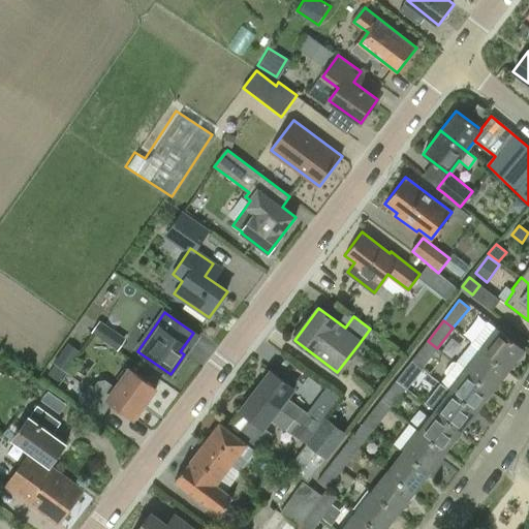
[(101,321),(92,334),(117,351),(126,337),(101,321)]
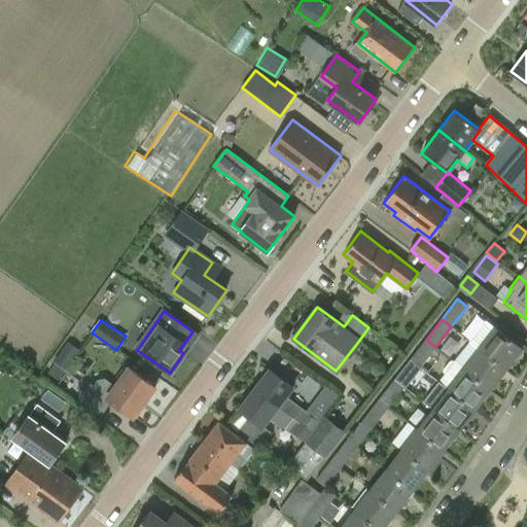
[(486,320),(469,341),(505,369),(522,348),(486,320)]
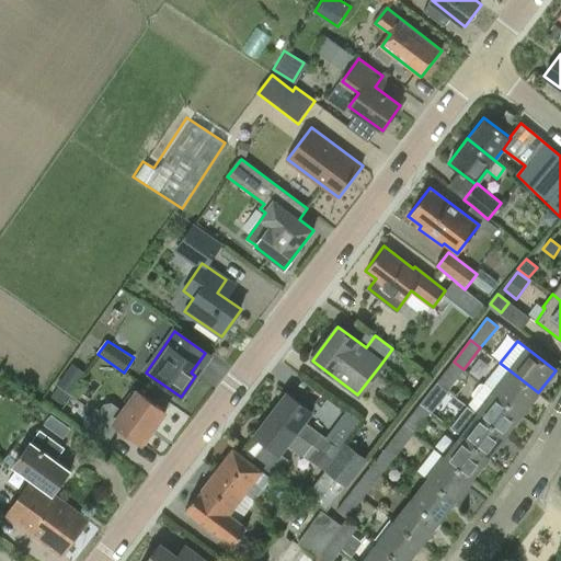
[(447,390),(464,369),(454,362),(436,382),(447,390)]
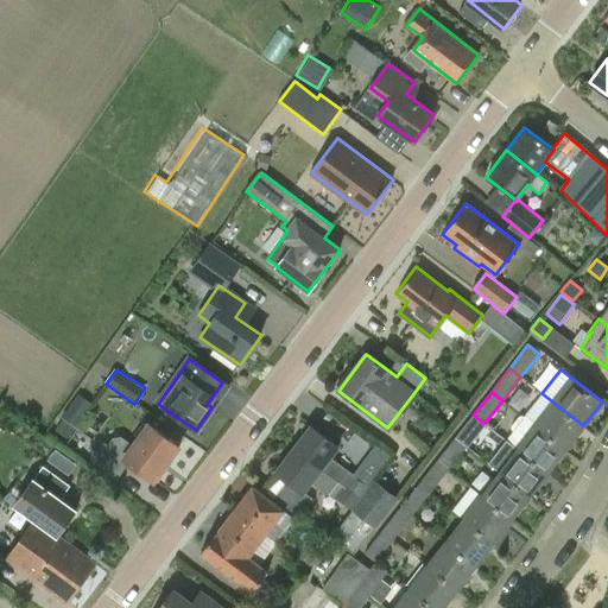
[(583,425),(542,393),(524,417),(534,425),(565,449),(583,425)]
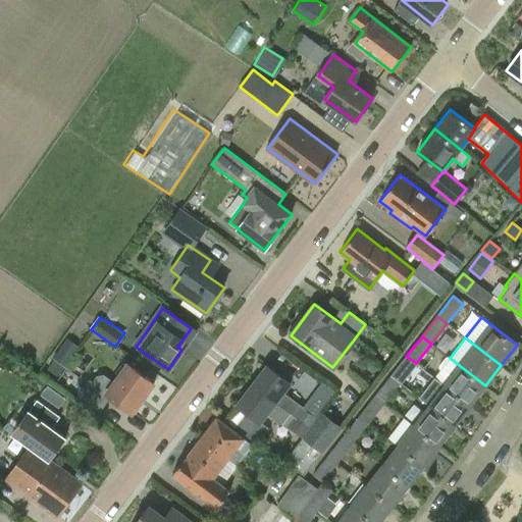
[(66,340),(53,359),(66,368),(80,349),(66,340)]
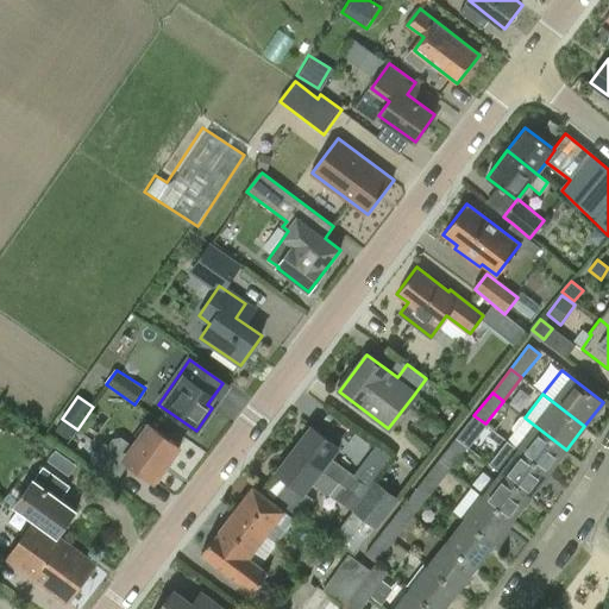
[(429,403),(422,413),(432,421),(439,412),(429,403)]
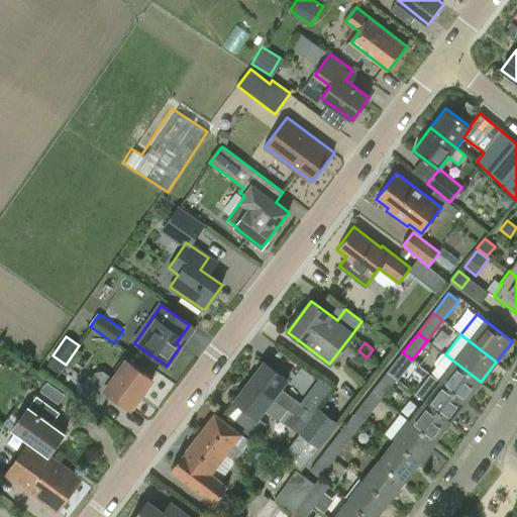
[(412,359),(402,352),(387,373),(397,380),(412,359)]
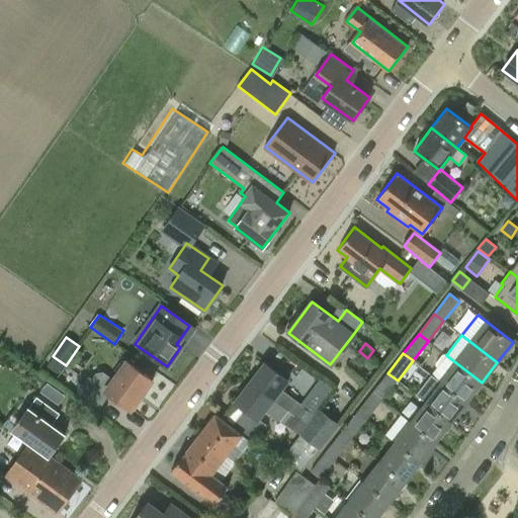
[(75,392),(97,408),(100,404),(108,393),(132,410),(154,380),(127,361),(114,379),(102,370),(95,371),(91,377),(90,376),(88,375),(75,392)]
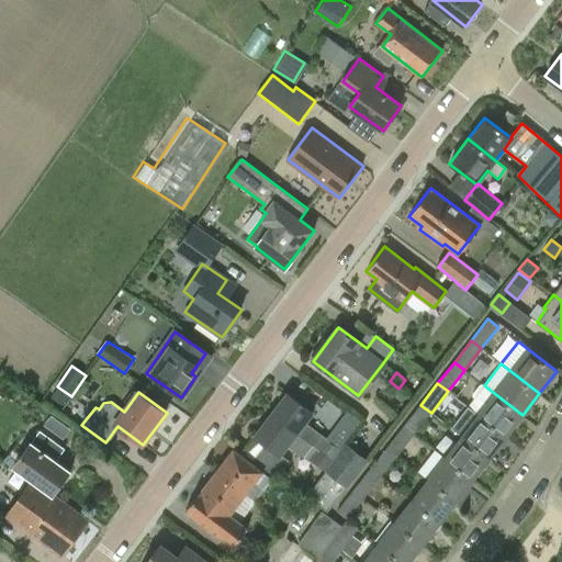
[(271,415),(332,460),(339,450),(321,436),(304,423),(313,412),(288,393),(271,415)]
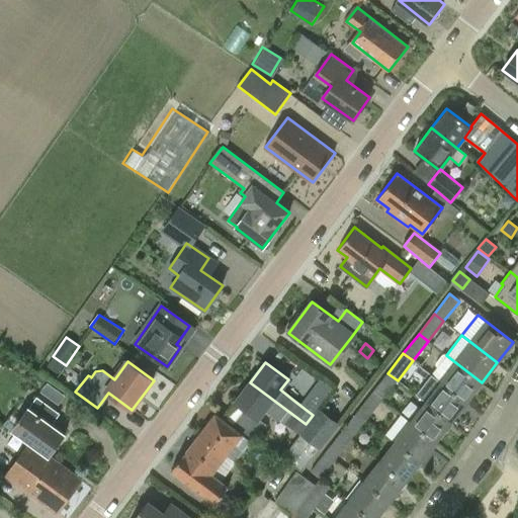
[(466,402),(482,382),(455,362),(440,382),(466,402)]
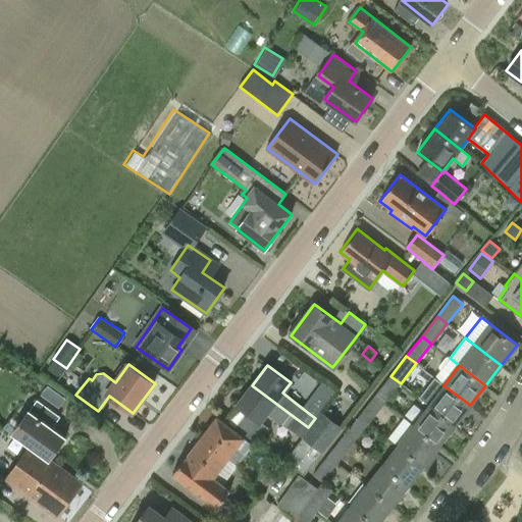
[(384,403),(401,383),(390,376),(375,396),(384,403)]
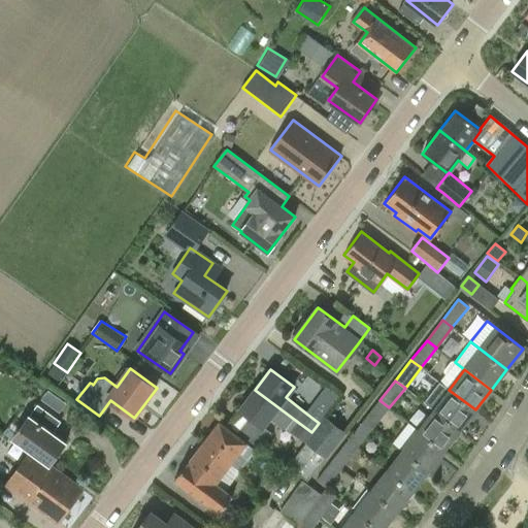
[(304,440),(311,432),(255,390),(239,409),(250,417),(238,432),(259,449),(271,433),(263,427),(270,418),(290,432),(291,431),(304,440)]
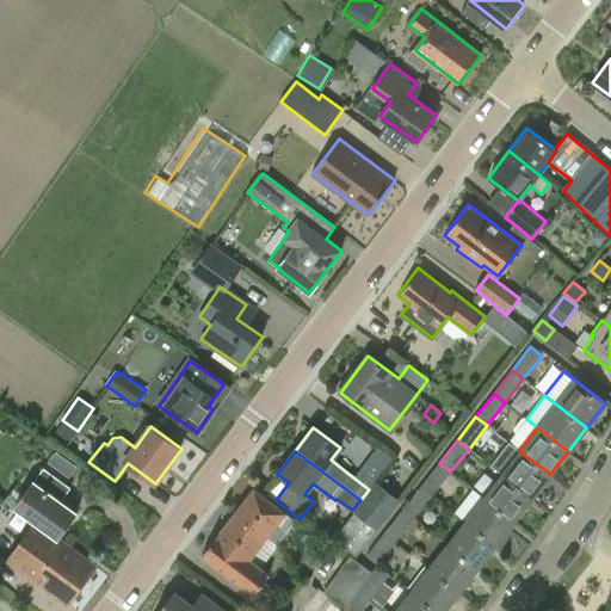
[(519,451),(501,474),(531,498),(550,474),(519,451)]
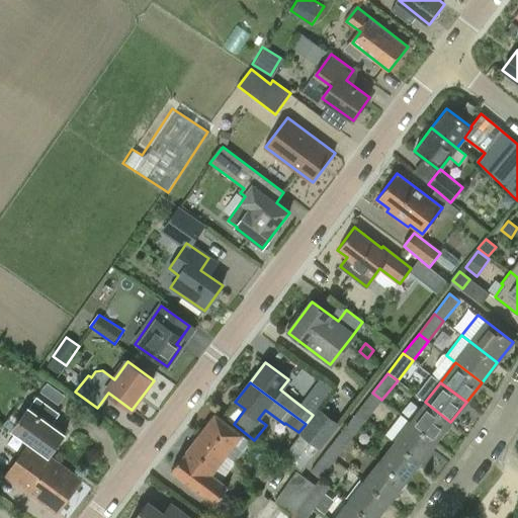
[(48,383),(39,393),(59,406),(66,396),(48,383)]
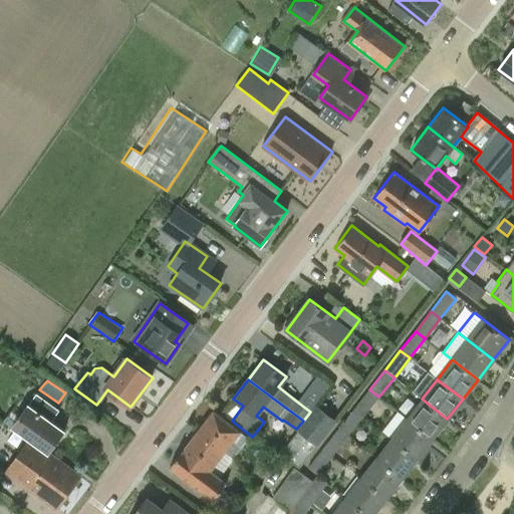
[(369,390),(354,410),(363,417),(378,397),(369,390)]
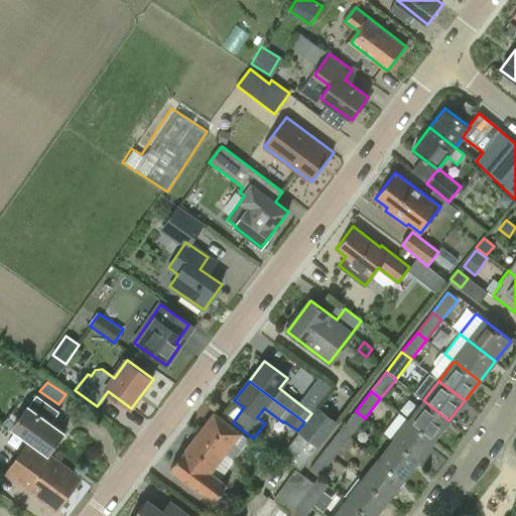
[(19,437),(28,443),(48,459),(65,437),(51,427),(60,415),(37,398),(11,431),(19,437)]
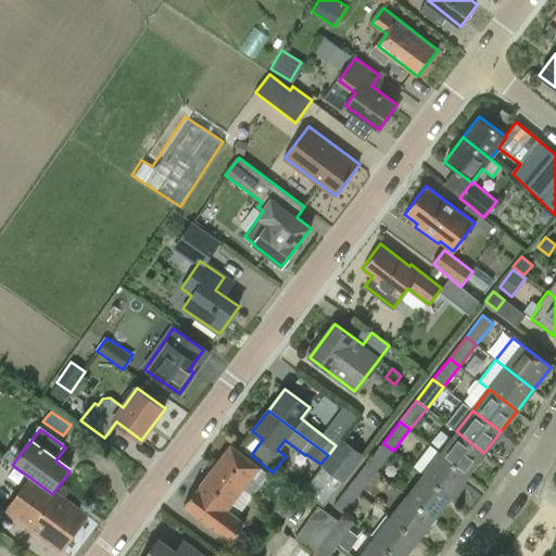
[(467,474),(483,453),(456,431),(440,452),(467,474)]
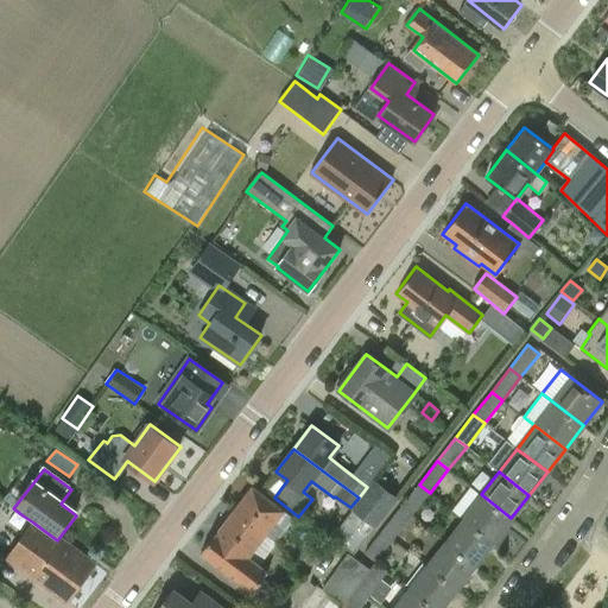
[(371,483),(349,512),(373,530),(394,501),(371,483)]
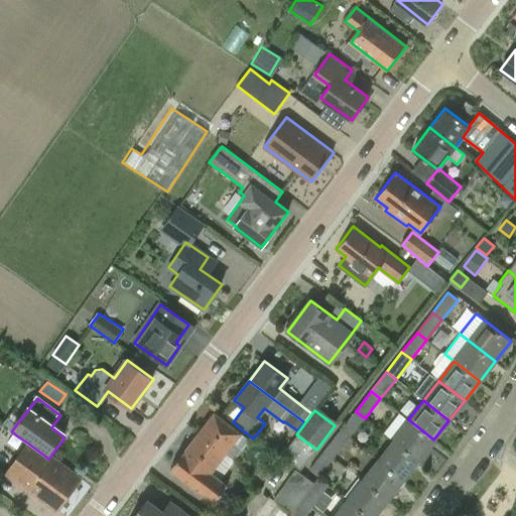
[(365,418),(356,411),(340,431),(349,438),(365,418)]
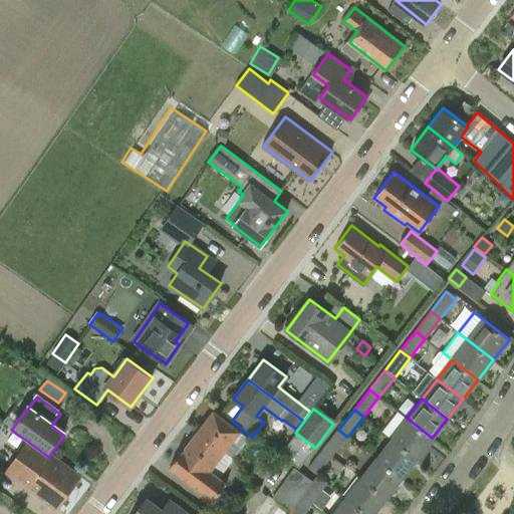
[(212,411),(197,431),(234,458),(249,439),(212,411)]
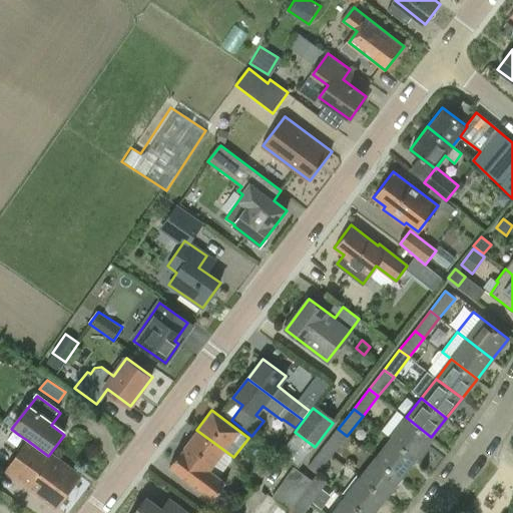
[(406,417),(391,437),(416,457),(431,437),(406,417)]
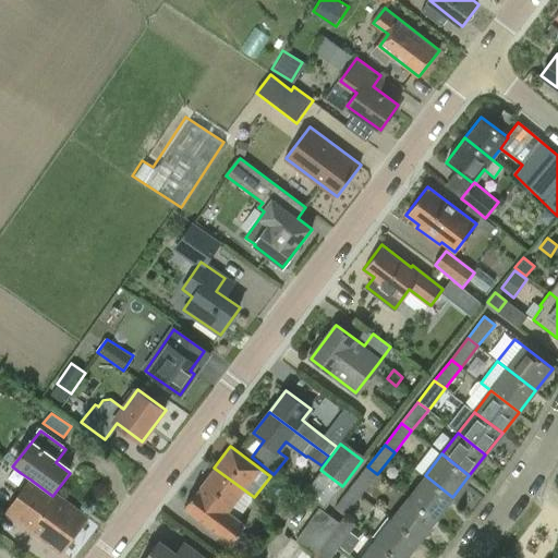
[(367,466),(351,487),(361,495),(377,474),(367,466)]
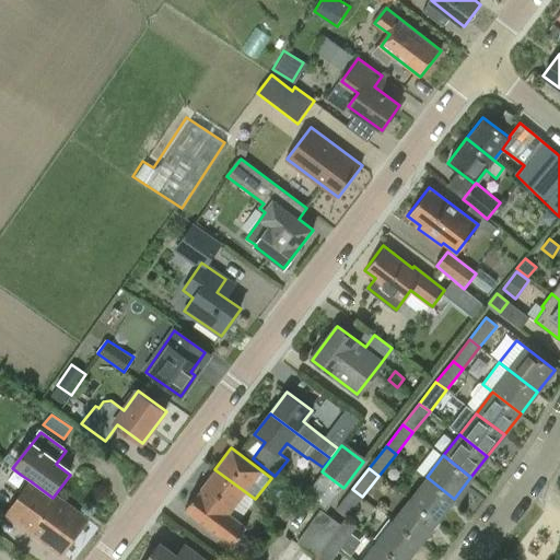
[(238,521),(255,499),(214,469),(185,508),(233,544),(246,526),(238,521)]
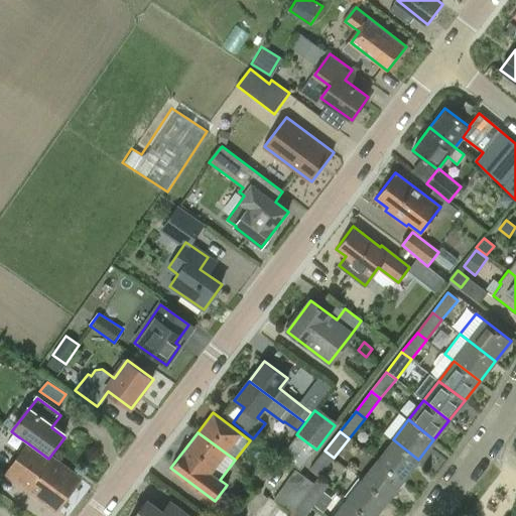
[(316,449),(296,434),(279,457),(299,472),(316,449)]
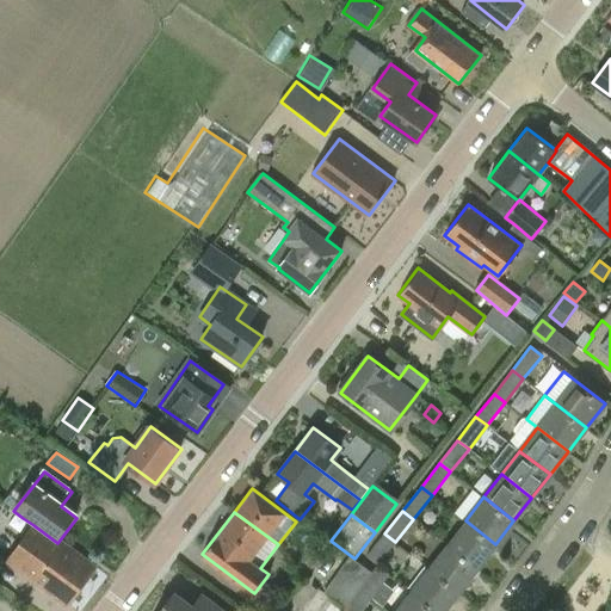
[(477,568),(495,544),(466,520),(446,544),(477,568)]
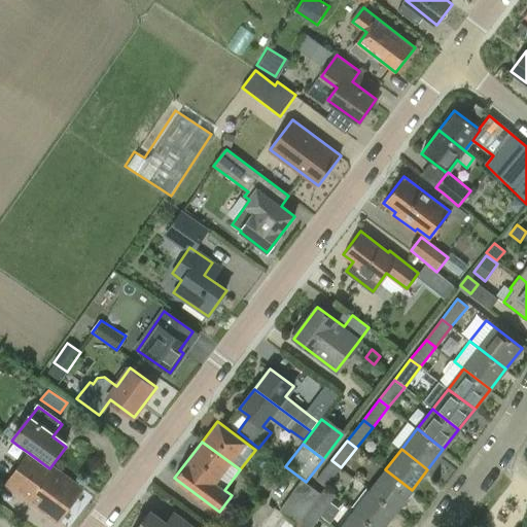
[(80,492),(49,468),(29,453),(5,485),(57,524),(80,492)]
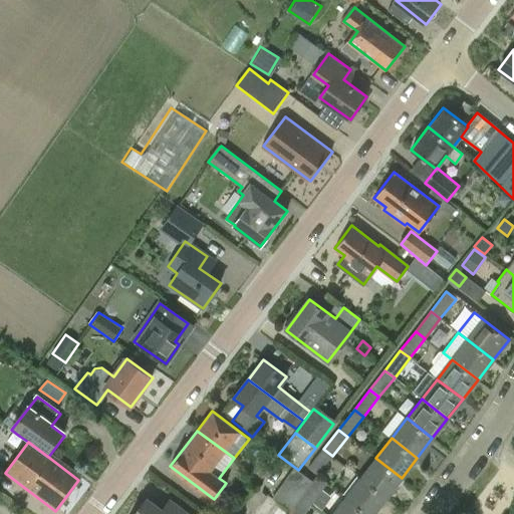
[(332,456),(323,449),(308,469),(317,476),(332,456)]
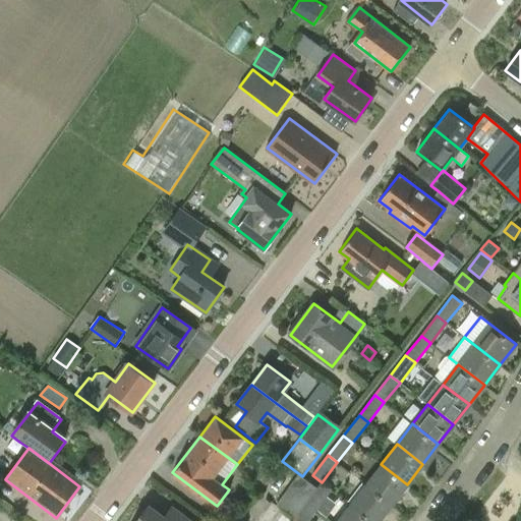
[(381,464),(365,484),(391,504),(407,484),(381,464)]
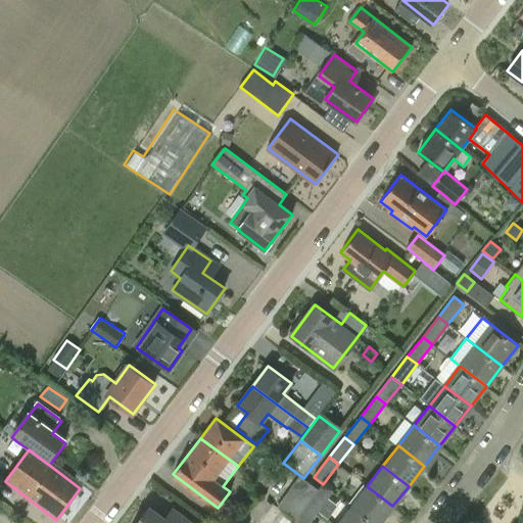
[(277,507),(296,520),(307,504),(318,490),(302,479),(298,477),(277,507)]
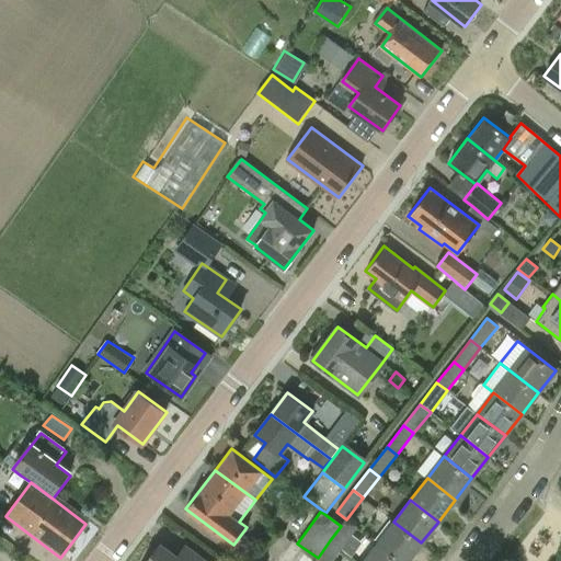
[(393,522),(377,542),(400,560),(407,560),(421,542),(393,522)]
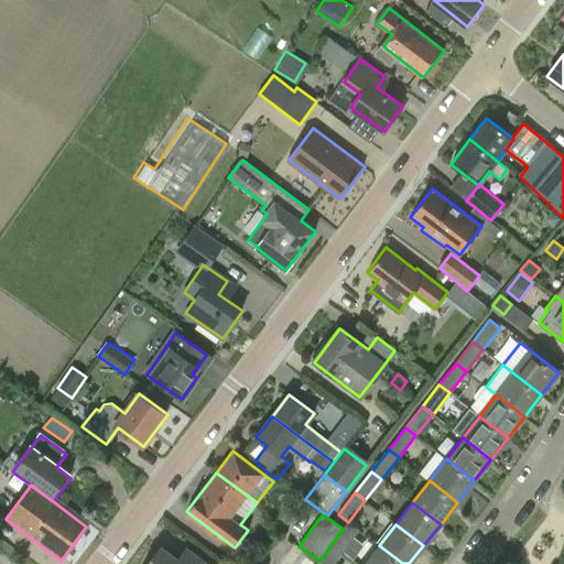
[(343,529),(332,543),(343,552),(353,538),(343,529)]
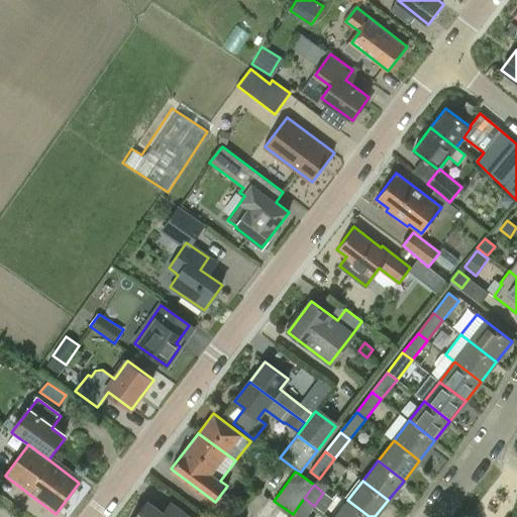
[(305,516),(314,506),(304,498),(293,514),(290,516),(305,516)]
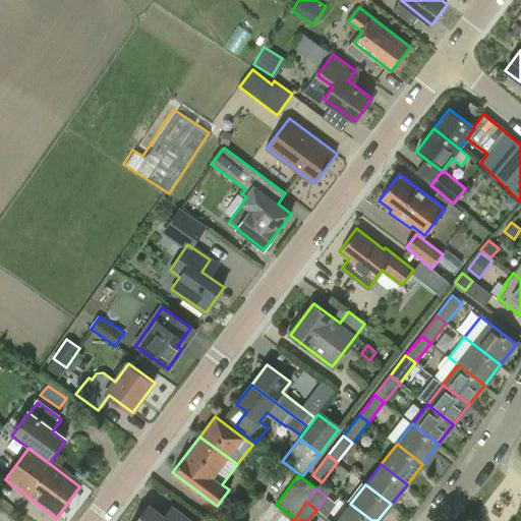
[(371,520),(350,504),(337,520),(371,520)]
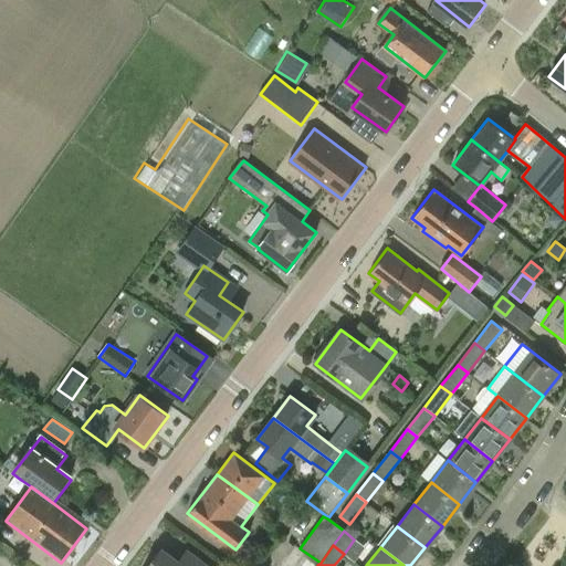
[(206,565),(191,555),(184,565),(161,548),(148,565),(206,565)]
